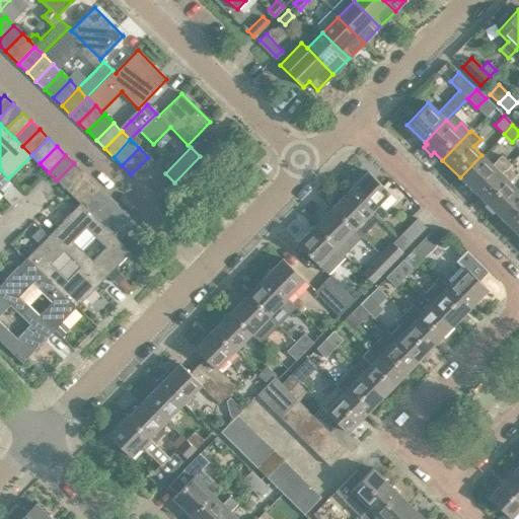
[(492,164),(482,155),(460,177),(478,195),(509,163),(501,155),(492,164)]
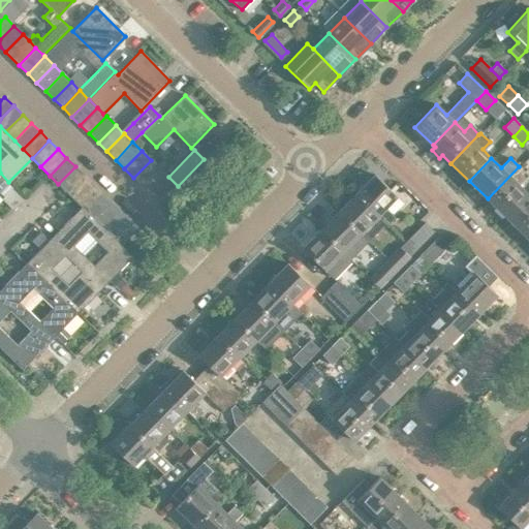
[(143,186),(159,168),(151,160),(133,178),(143,186)]
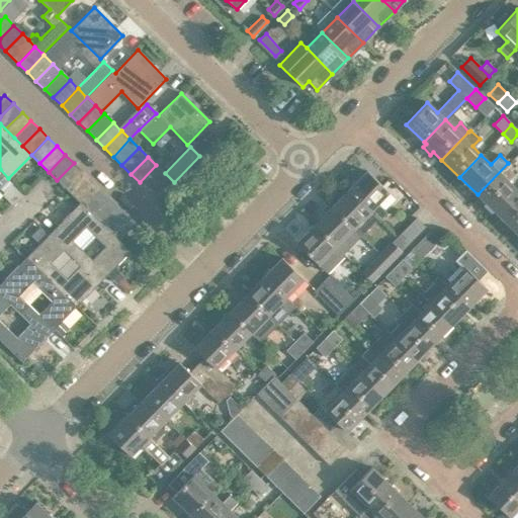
[(83,172),(74,163),(57,180),(66,189),(83,172)]
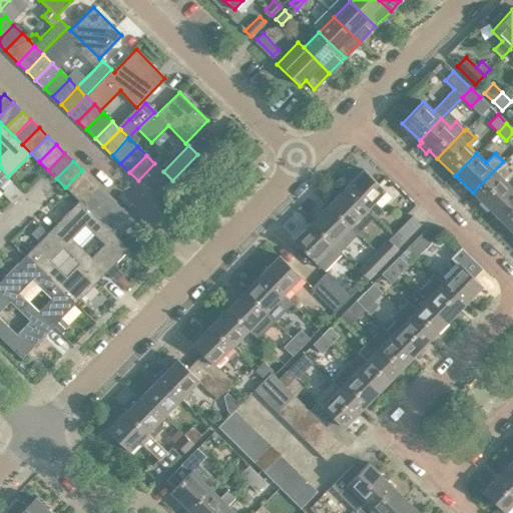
[(473,192),(490,210),(512,188),(503,179),(512,169),(503,161),(473,192)]
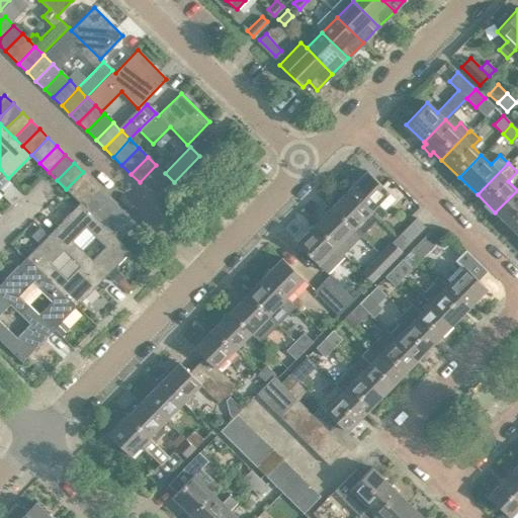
[(140,182),(148,190),(165,173),(156,165),(140,182)]
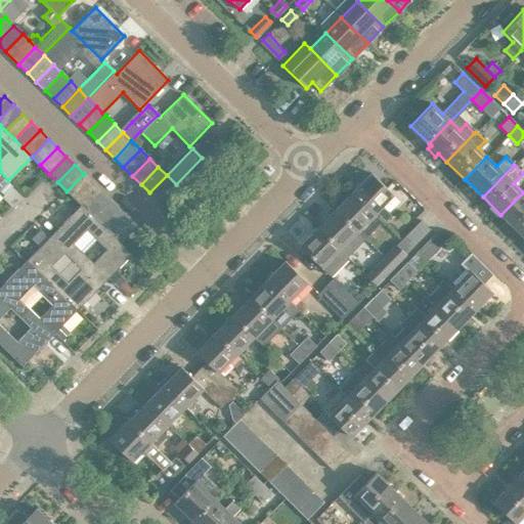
[(0,171),(0,188),(8,180),(0,171)]
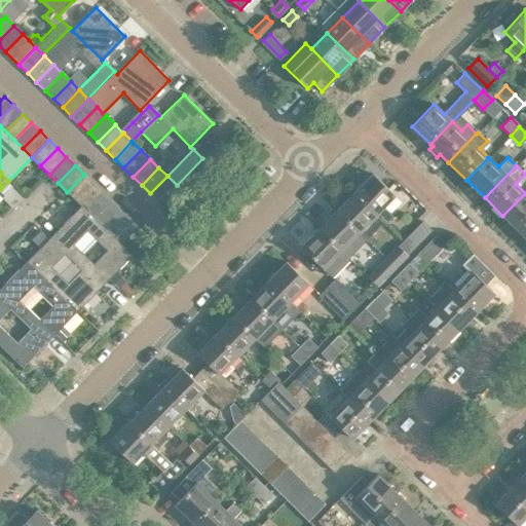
[(372,173),(353,191),(385,222),(392,216),(382,207),(393,195),(372,173)]
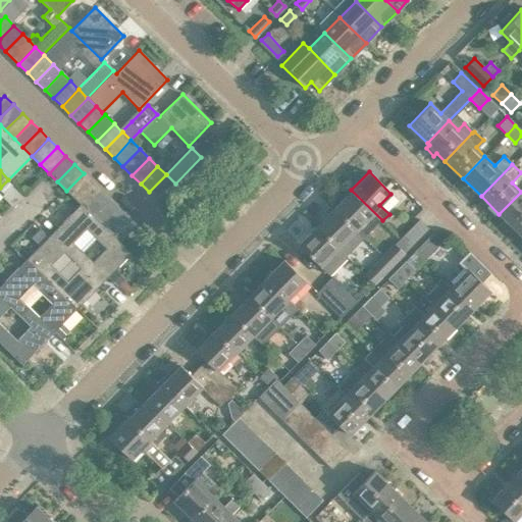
[(66,191),(74,199),(92,181),(84,173),(66,191)]
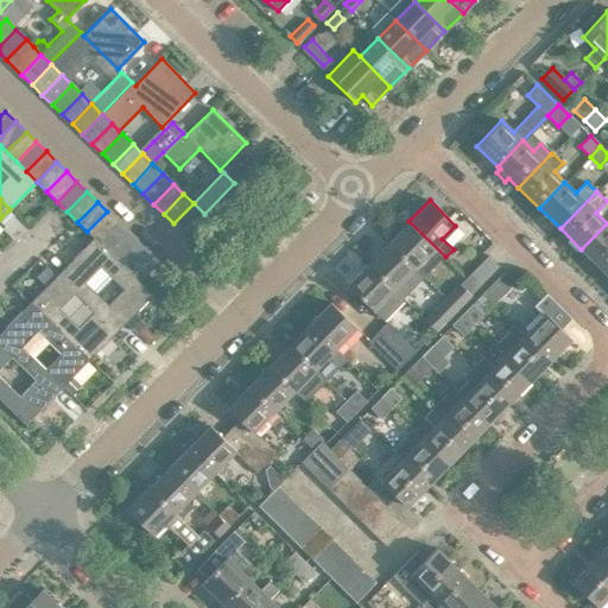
[(173,223),(184,234),(204,214),(194,203),(173,223)]
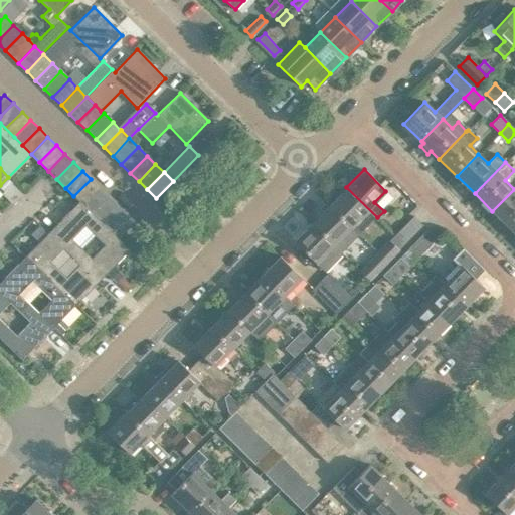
[(100,187),(91,179),(73,196),(82,204),(100,187)]
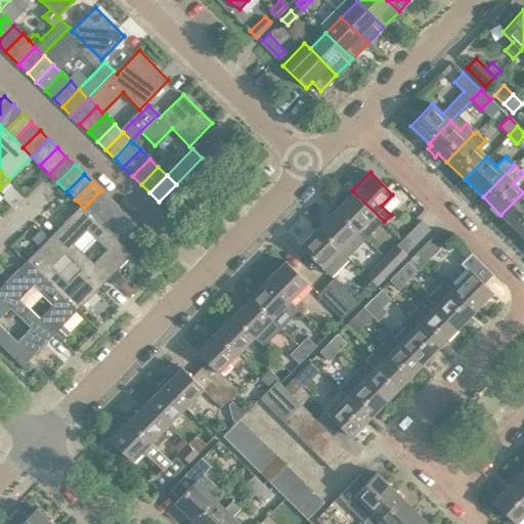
[(84,208),(93,217),(110,200),(101,190),(84,208)]
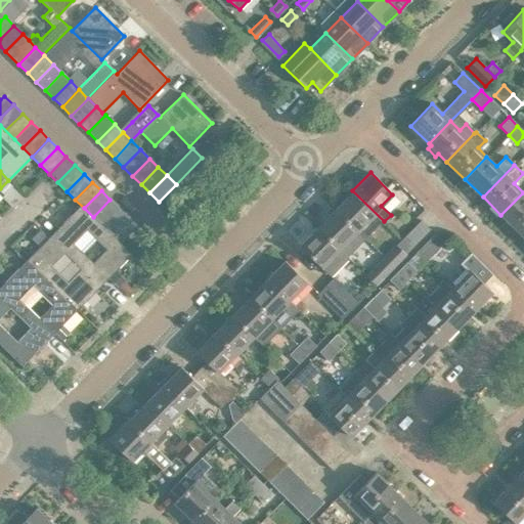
[(352,190),(335,209),(363,237),(381,220),(383,222),(384,221),(352,190)]
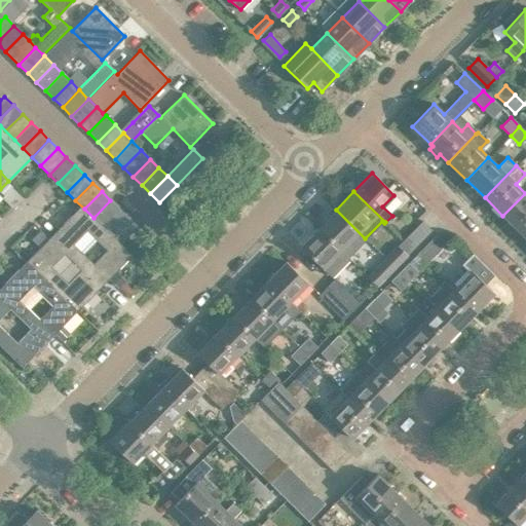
[(525,193),(502,216),(521,233),(525,227),(525,193)]
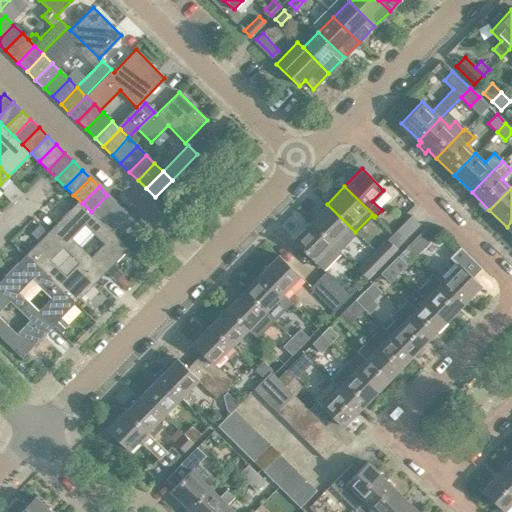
[(116,203),(107,195),(91,212),(99,220),(116,203)]
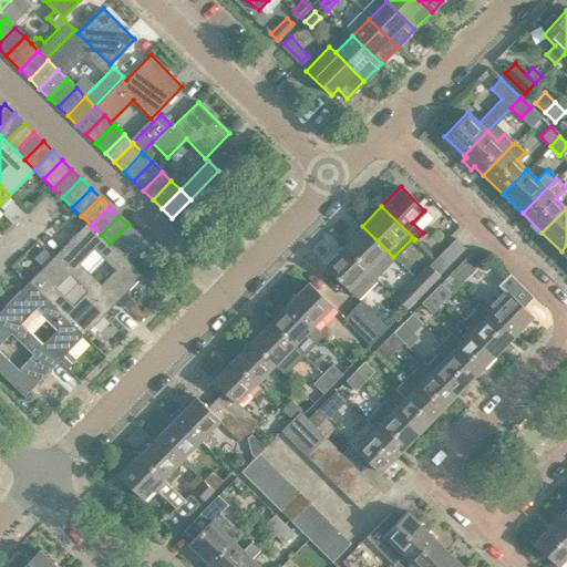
[(53,256),(81,282),(90,274),(116,300),(141,275),(129,263),(86,222),(53,256)]
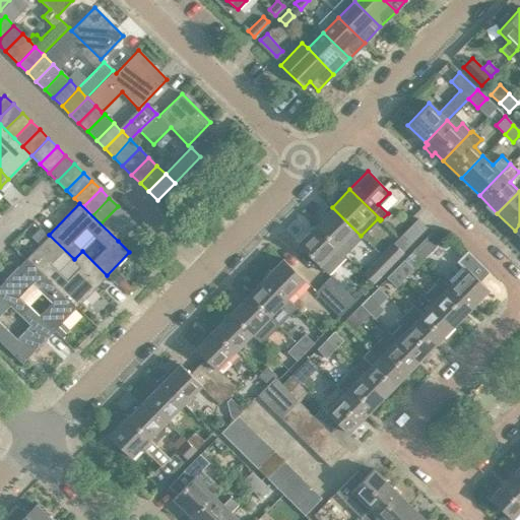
[(126,215),(118,206),(101,223),(110,232),(126,215)]
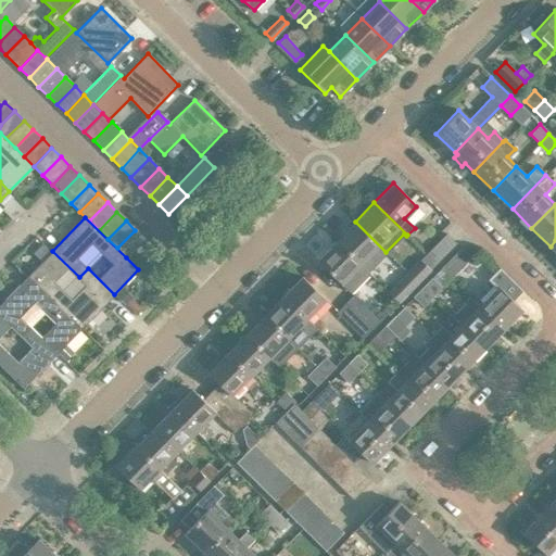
[(355,222),(337,241),(369,273),(367,270),(386,252),(355,222)]
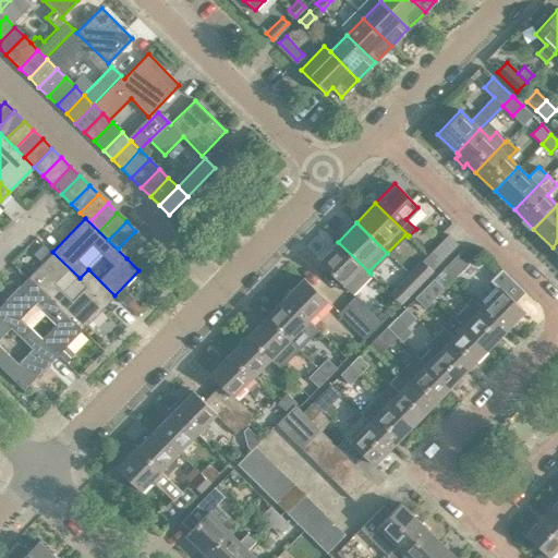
[(126,258),(145,240),(135,231),(118,249),(126,258)]
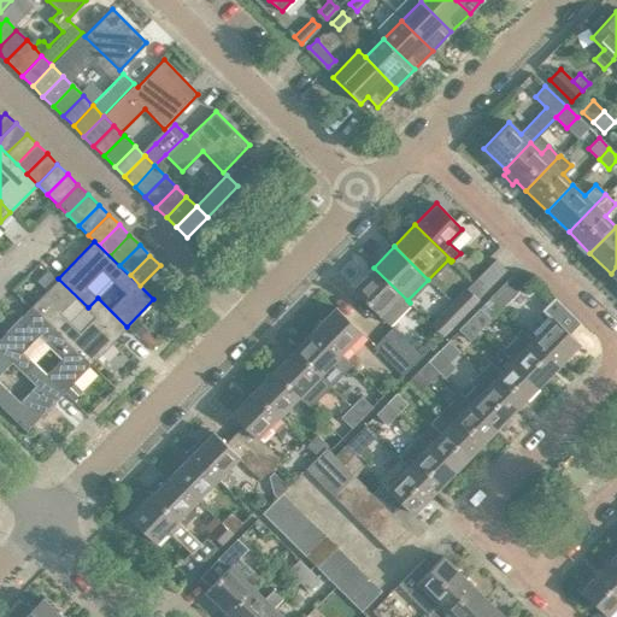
[(479,298),(506,270),(495,259),(466,288),(479,298)]
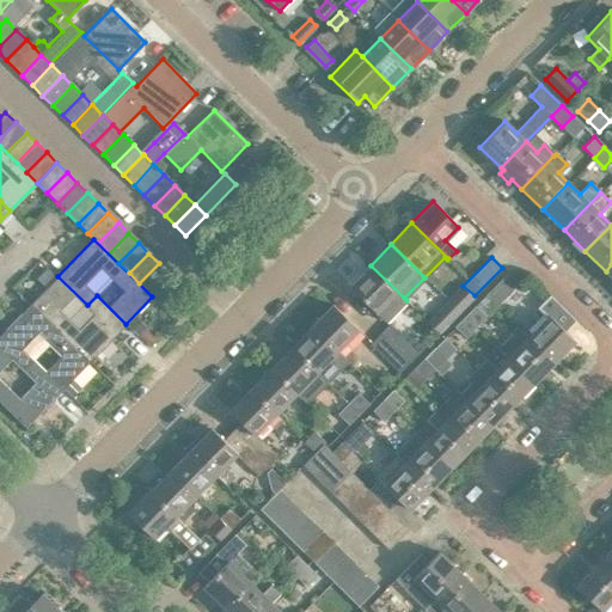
[(407,300),(371,265),(349,287),(385,322),(407,300)]
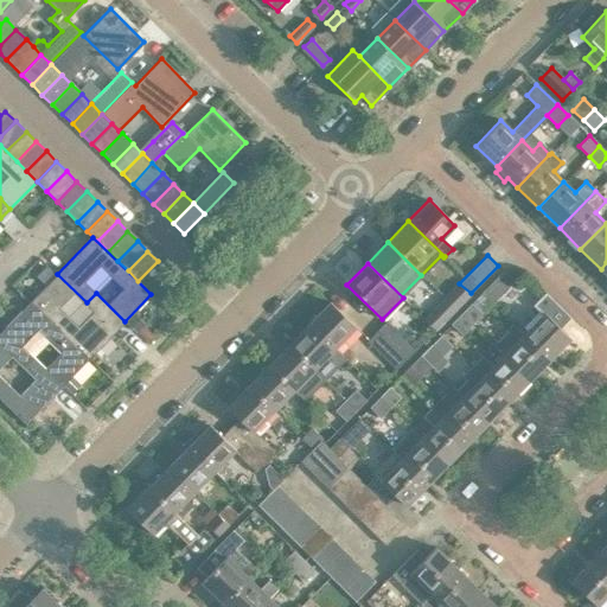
[(492,304),(513,281),(503,270),(481,293),(492,304)]
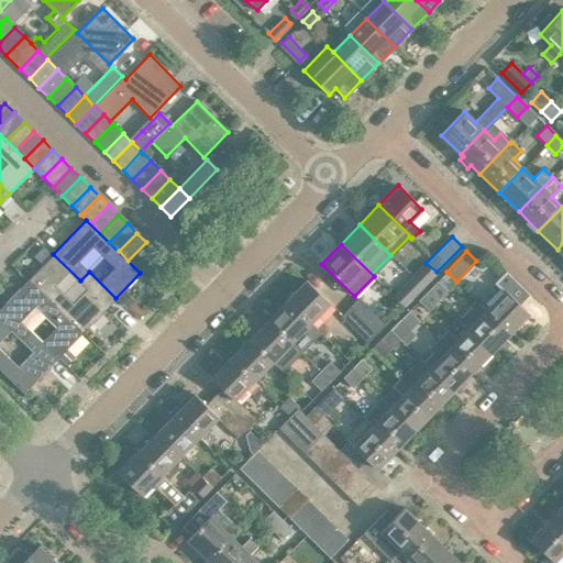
[(28,279),(81,333),(116,298),(89,272),(80,280),(53,254),(28,279)]
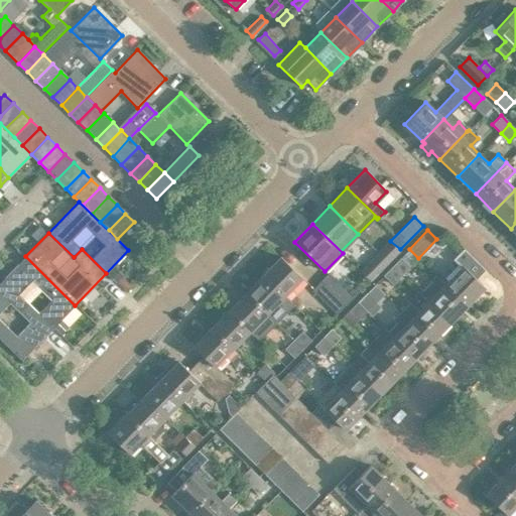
[(387,262),(396,253),(400,249),(390,241),(386,244),(378,253),(387,262)]
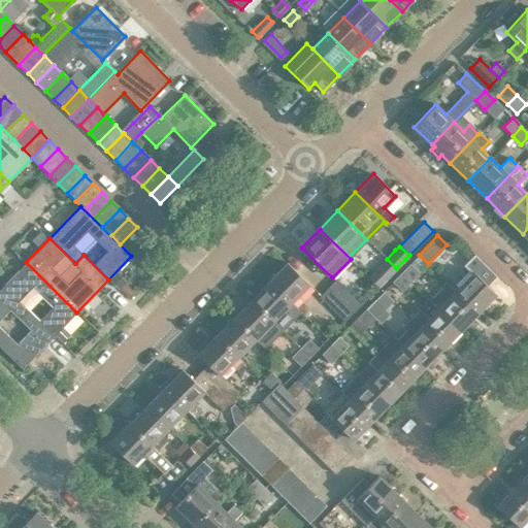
[(388,277),(396,268),(387,259),(377,268),(388,277)]
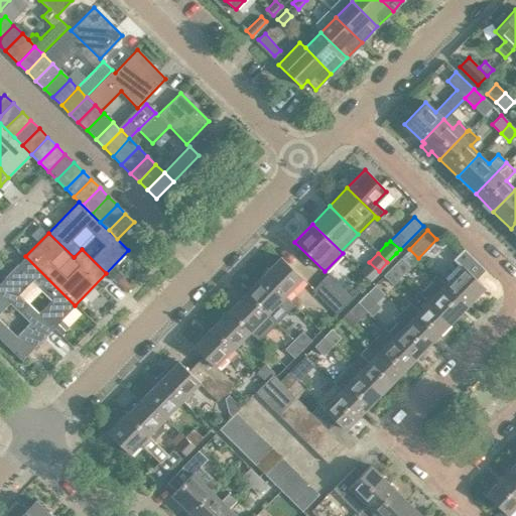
[(75,305),(25,256),(0,281),(0,291),(20,311),(27,304),(51,329),(75,305)]
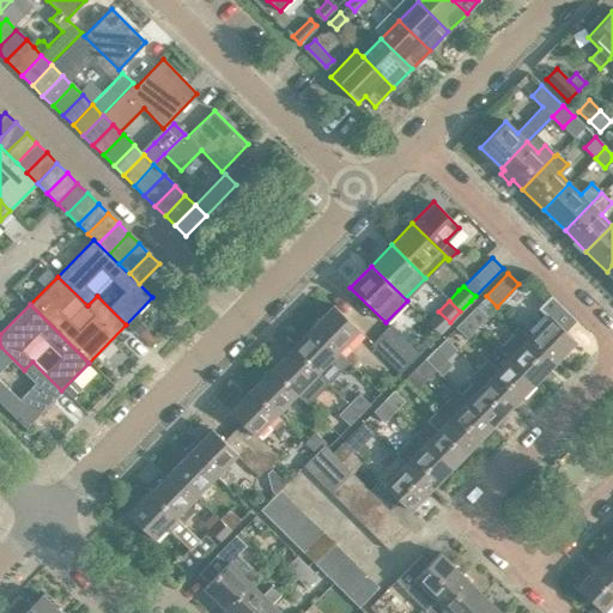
[(333,304),(311,326),(338,351),(358,329),(333,304)]
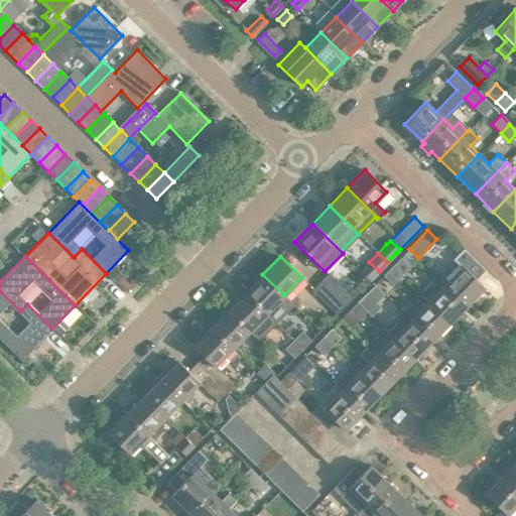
[(401,275),(409,267),(400,258),(392,266),(401,275)]
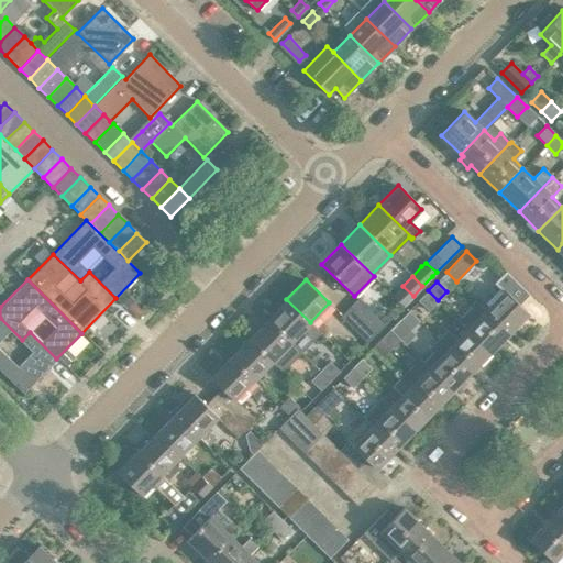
[(428,310),(438,300),(428,290),(418,300),(428,310)]
